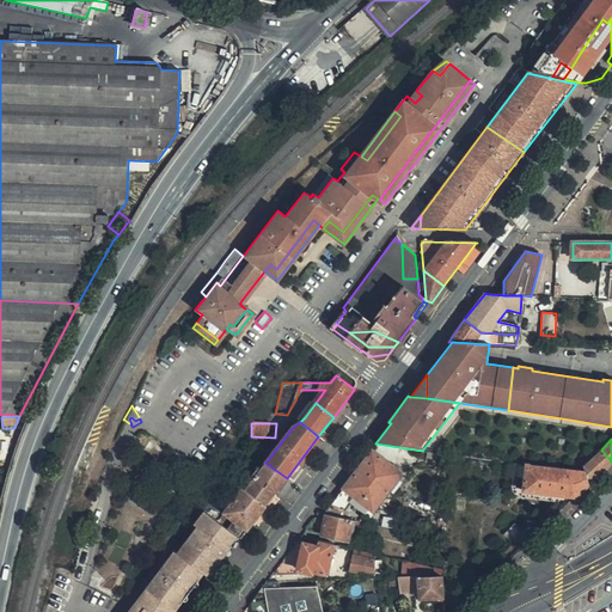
[(589,484),(611,463),(611,461),(601,450),(583,465),(586,472),(589,484)]
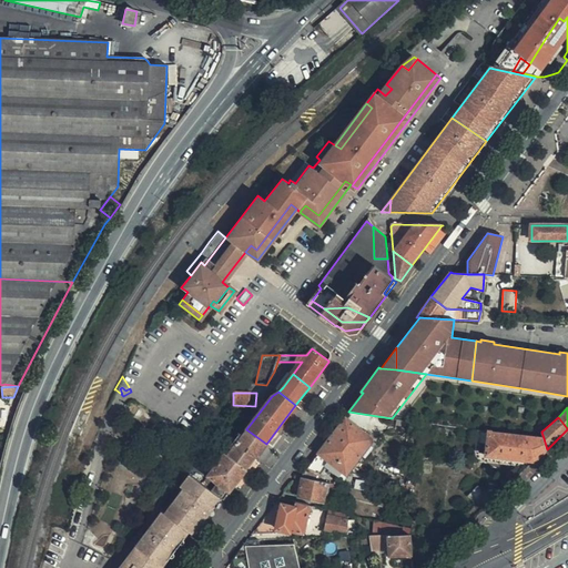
[(372,439),(345,419),(316,458),(326,466),(343,478),(372,439)]
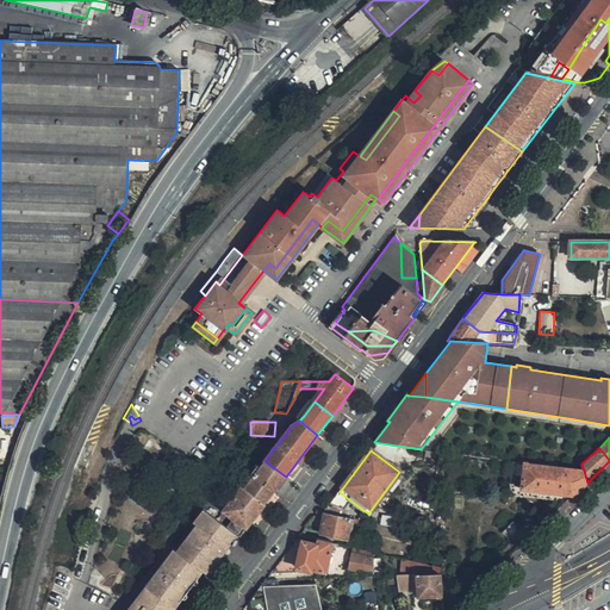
[(253,475),(274,491),(286,477),(265,461),(253,475)]
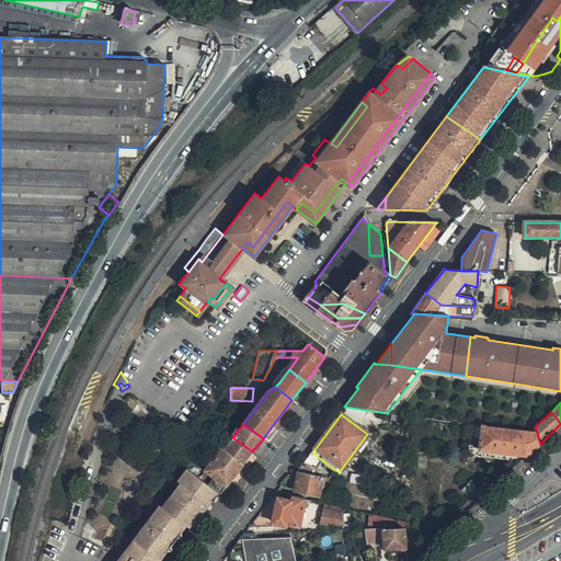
[(468,448),(516,455),(518,431),(471,424),(468,448)]
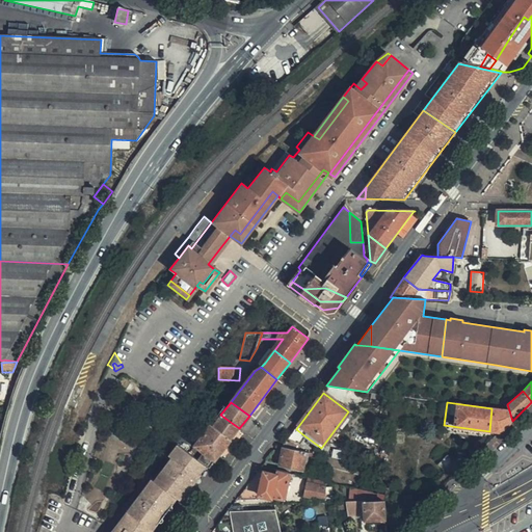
[(500,432),(512,421),(509,410),(491,408),(489,431),(500,432)]
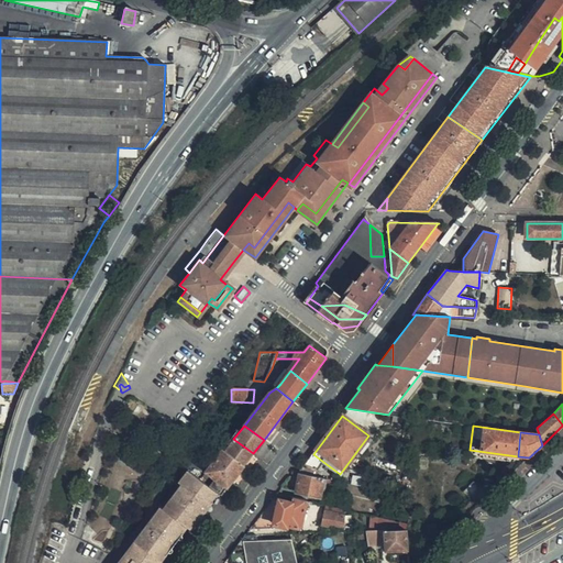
[(223,450),(244,465),(252,455),(253,453),(233,439),(232,441),(227,435),(219,446),(223,450)]
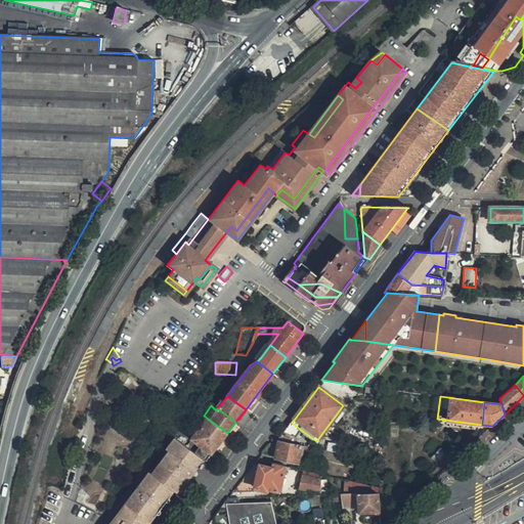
[(200,444),(212,454),(217,447),(227,433),(208,419),(205,423),(198,433),(195,431),(190,437),(200,444)]
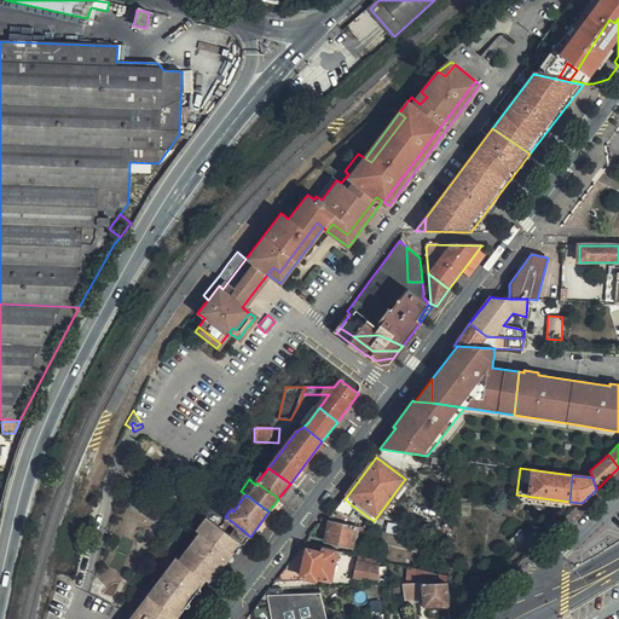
[(576,510),(582,503),(570,502),(516,495),(516,502),(576,510)]
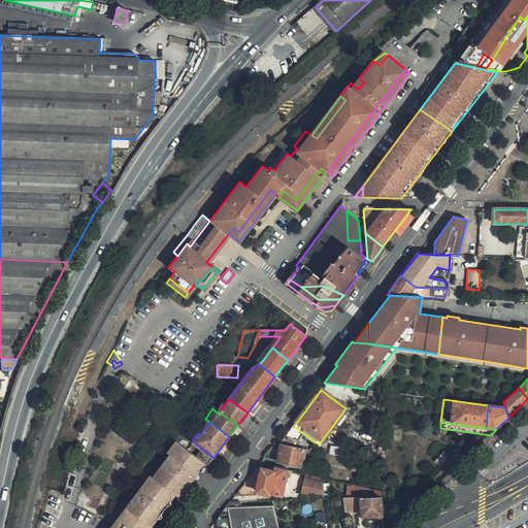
[(303,433),(294,426),(286,436),(297,441),(303,433)]
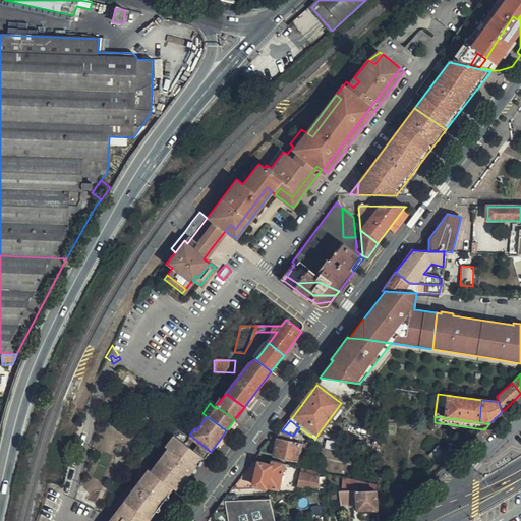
[(233,421),(226,430),(230,435),(237,425),(233,421)]
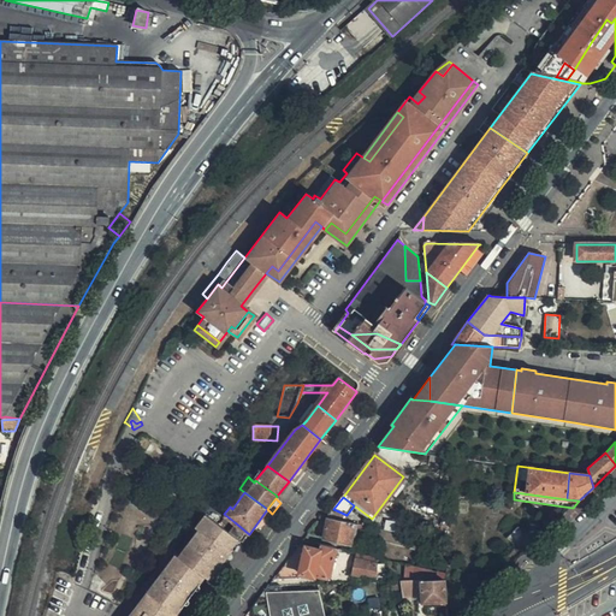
[(272,514),(267,509),(255,526),(260,529),(272,514)]
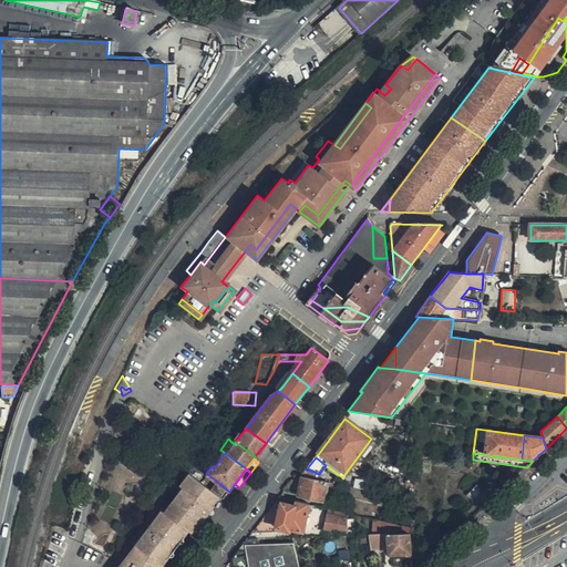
[(326,482),(301,477),(297,502),(322,507),(325,487),(326,482)]
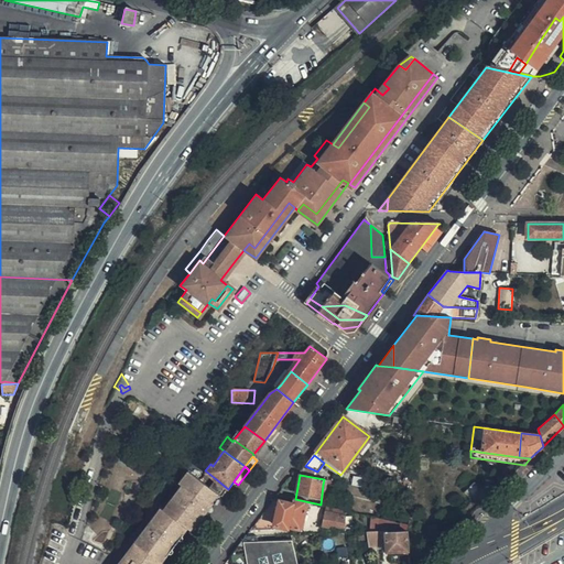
[(213,509),(221,498),(221,497),(208,488),(196,478),(195,478),(185,479),(181,485),(182,486),(164,510),(162,509),(119,563),(166,563),(162,561),(186,529),(190,531),(196,521),(198,523),(210,508),(213,509)]
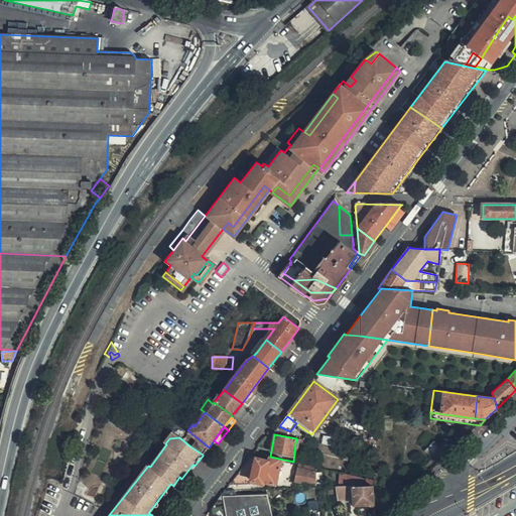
[(203,455),(209,447),(197,437),(190,446),(203,455)]
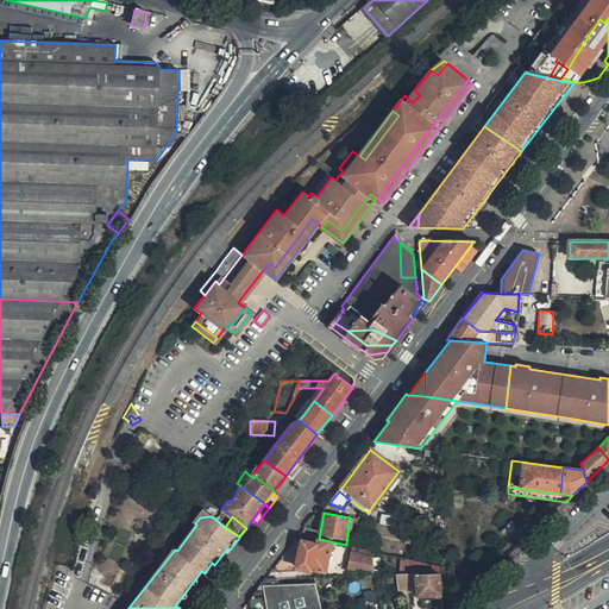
[(521,529),(513,521),(501,532),(509,540),(521,529)]
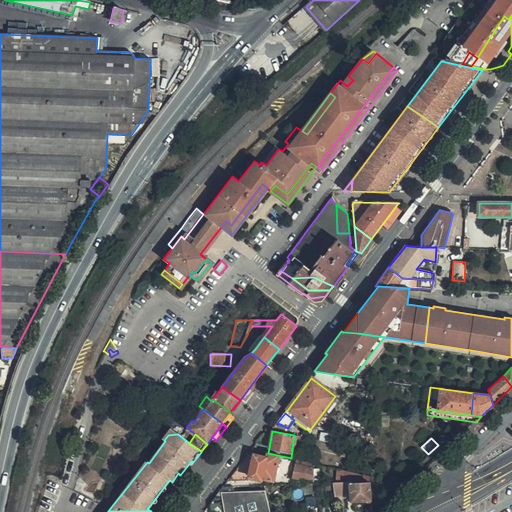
[(280,459),(267,456),(266,460),(254,457),(250,475),(249,481),(263,484),(263,483),(271,484),(275,482),(279,463),(280,459)]
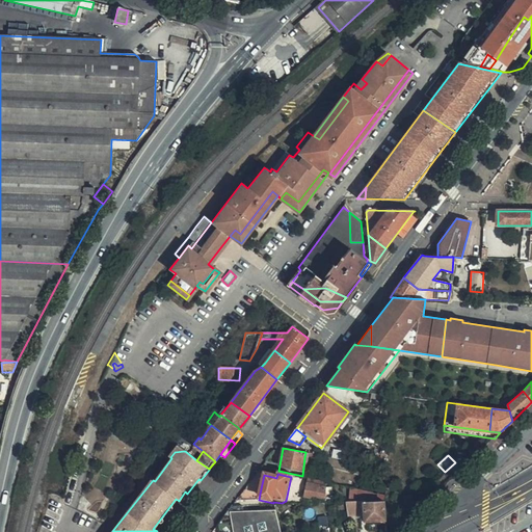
[(184,503),(201,480),(198,479),(187,494),(185,491),(179,501),(184,503)]
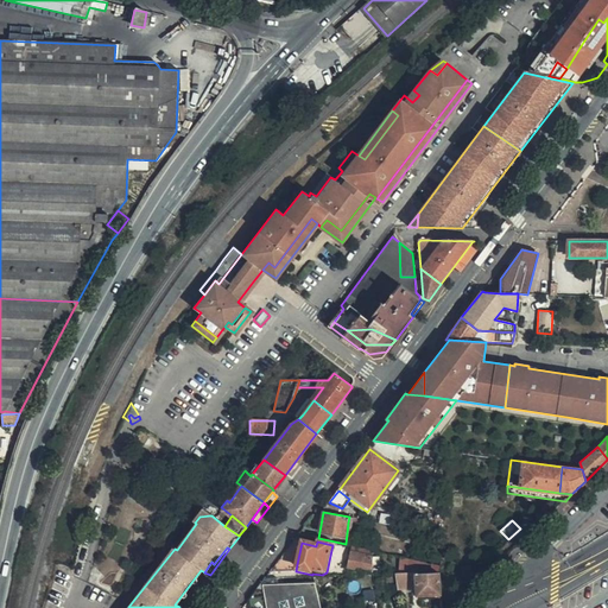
[(371,569),(372,556),(350,551),(347,568),(354,569),(360,569),(360,568),(367,569),(371,569)]
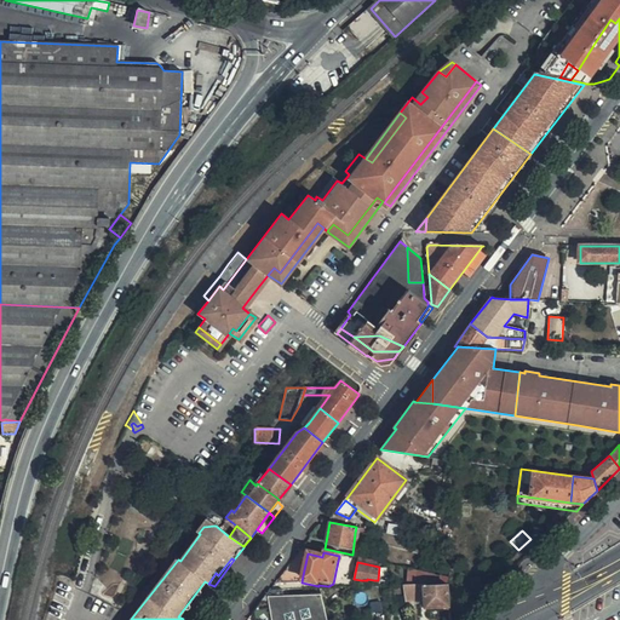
[(425,584),(448,583),(449,578),(412,569),(411,578),(423,580),(424,584),(425,584)]
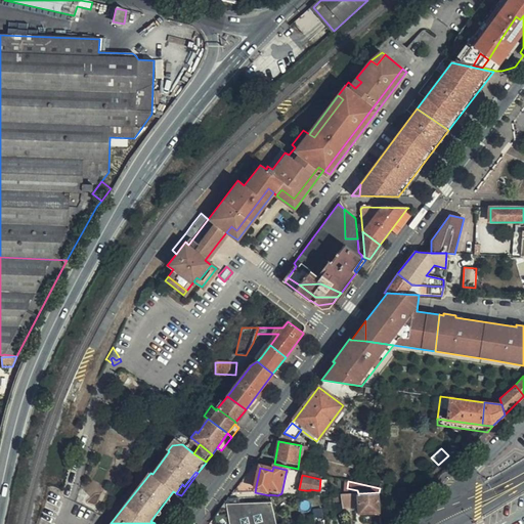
[(359,495),(359,493),(358,493),(340,494),(343,509),(356,508),(355,501),(359,501),(360,516),(379,515),(378,494),(359,495)]
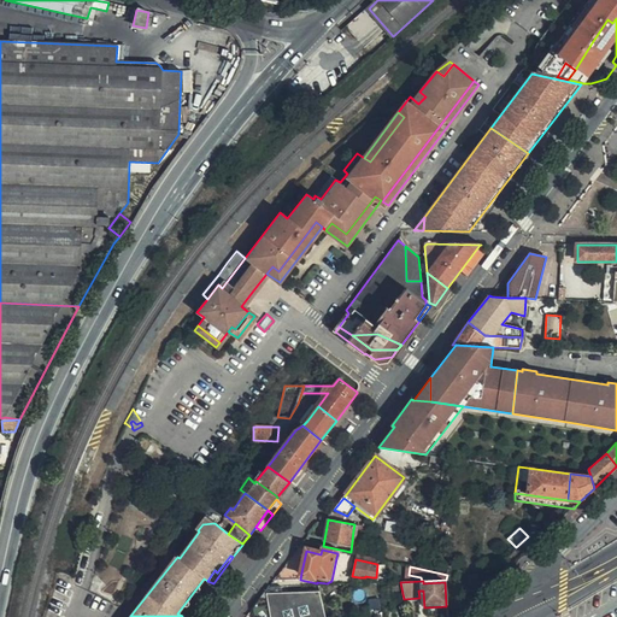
[(324,616),(318,592),(266,594),(268,606),(269,616),(324,616)]
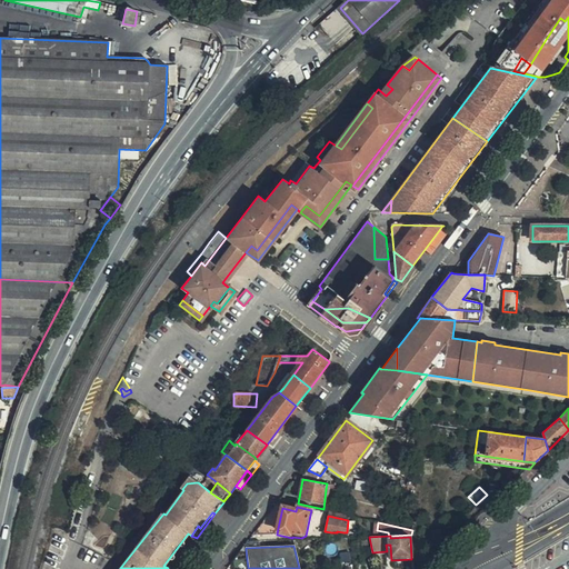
[(242,548),(233,559),(247,559),(246,548),(242,548)]
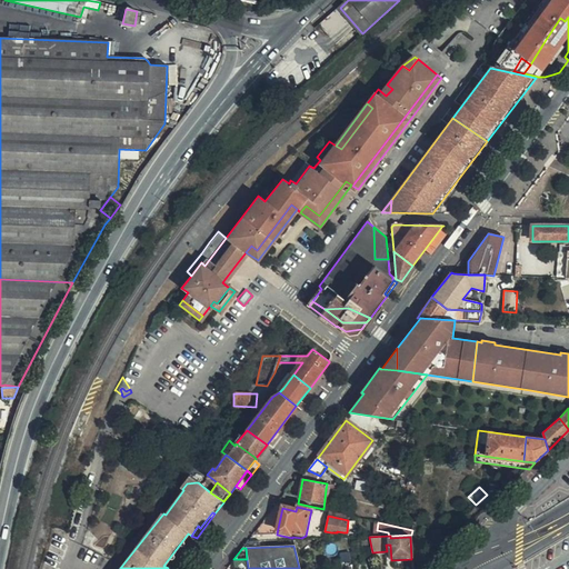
[(248,568),(247,559),(233,559),(235,568),(248,568)]
